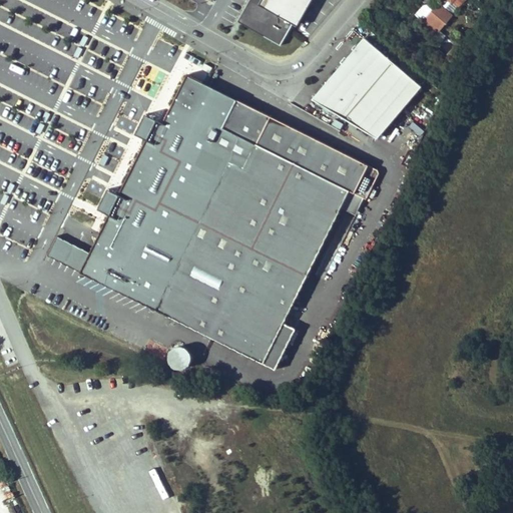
[(254,0),(243,20),(266,33),(264,36),(281,46),(306,0),(254,0)]
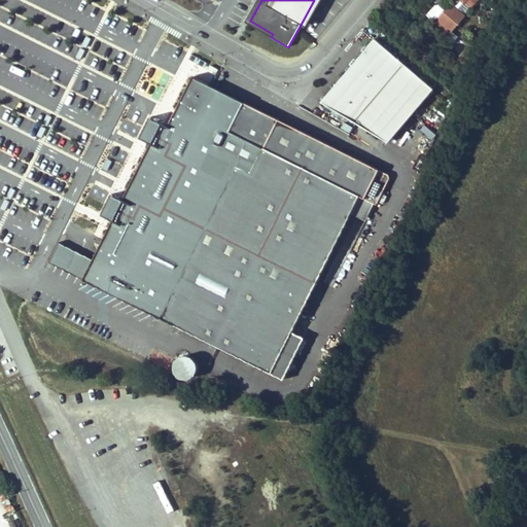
[(464,16),(450,3),(436,19),(452,31),(464,16)]
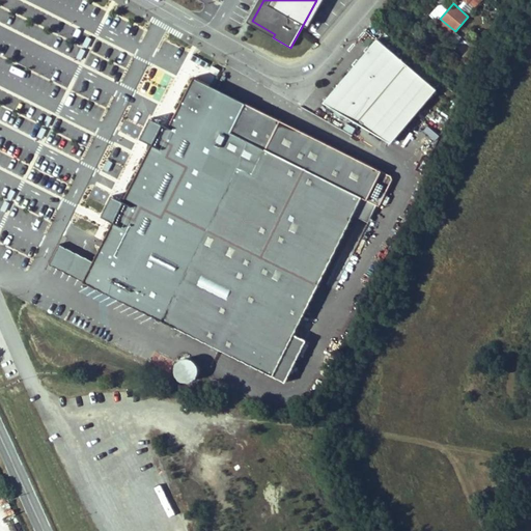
[(438,20),(445,9),(438,5),(430,16),(438,20)]
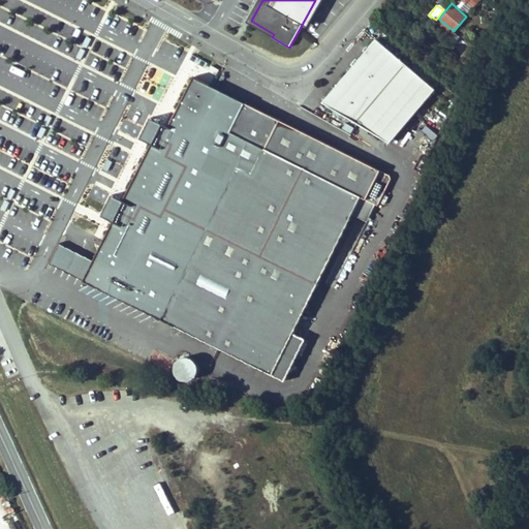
[(434,89),(376,38),(322,102),(389,143),(434,89)]
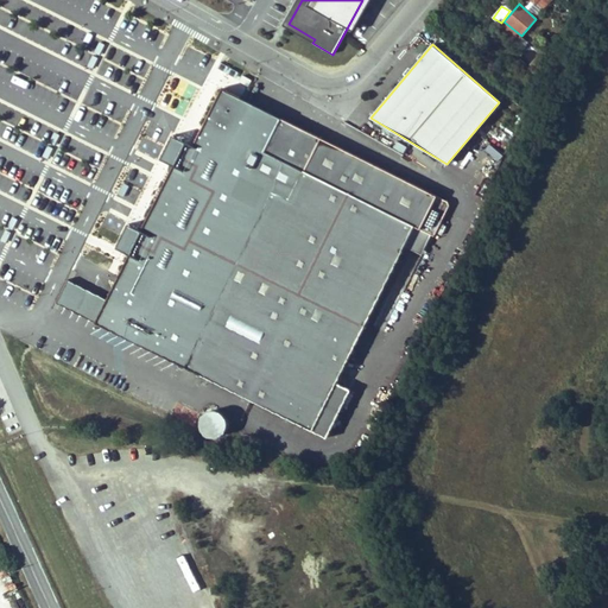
[(248,86),(252,80),(242,75),(239,81),(248,86)]
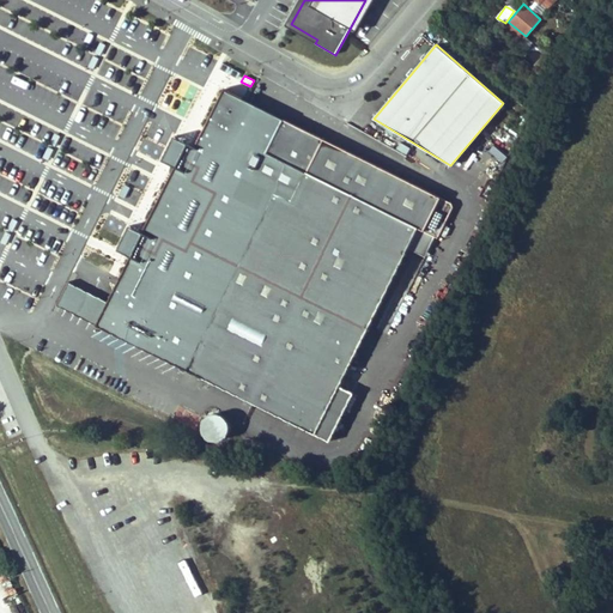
[(129,226),(119,250),(132,258),(109,303),(97,327),(314,434),(339,383),(411,241),(417,228),(435,236),(437,238),(453,206),(451,202),(224,91),(196,147),(175,138),(163,161),(176,168),(144,234),(129,226)]
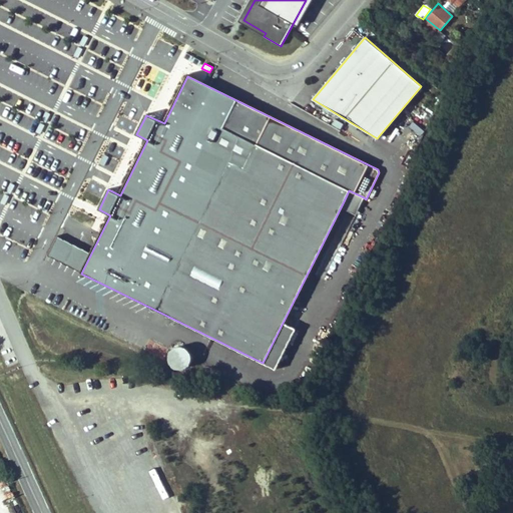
[(358,209),(364,197),(349,190),(344,201),(358,209)]
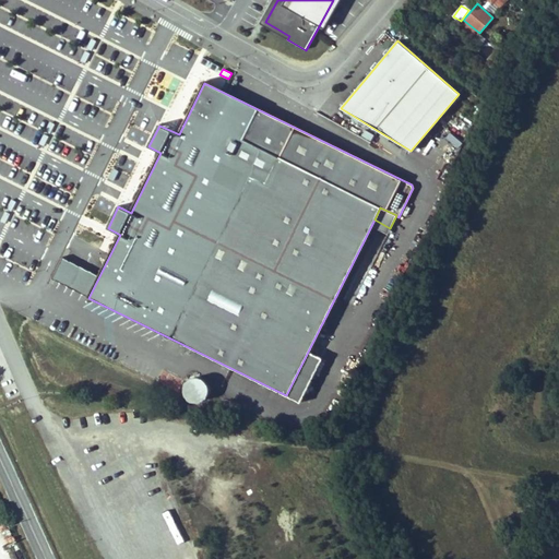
[(54,280),(88,298),(99,276),(63,259),(54,280)]
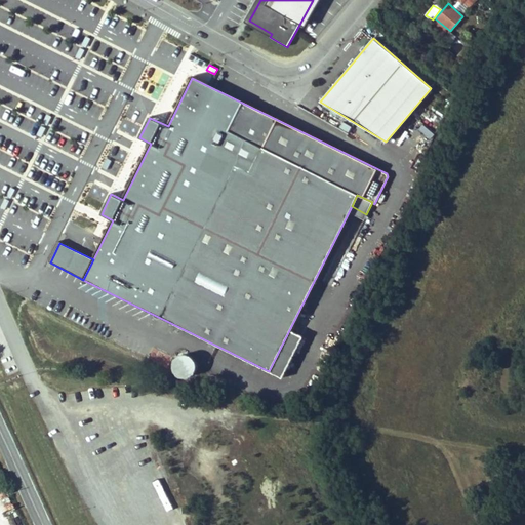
[(290,328),(269,371),(283,377),(304,335),(290,328)]
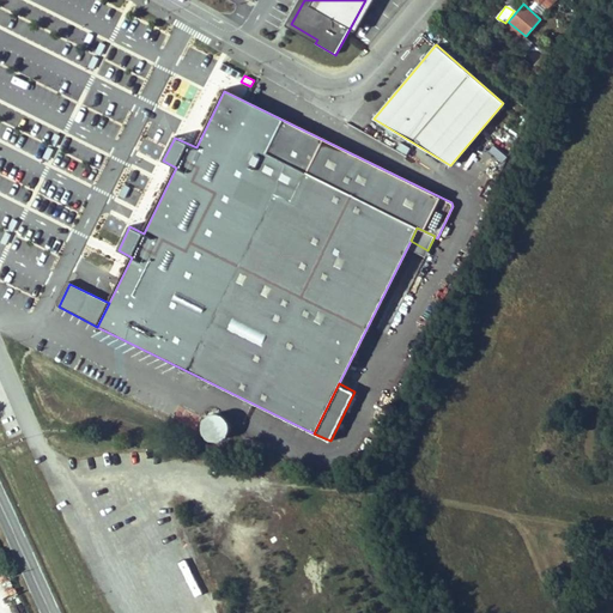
[(208,412),(196,431),(218,444),(230,424),(208,412)]
